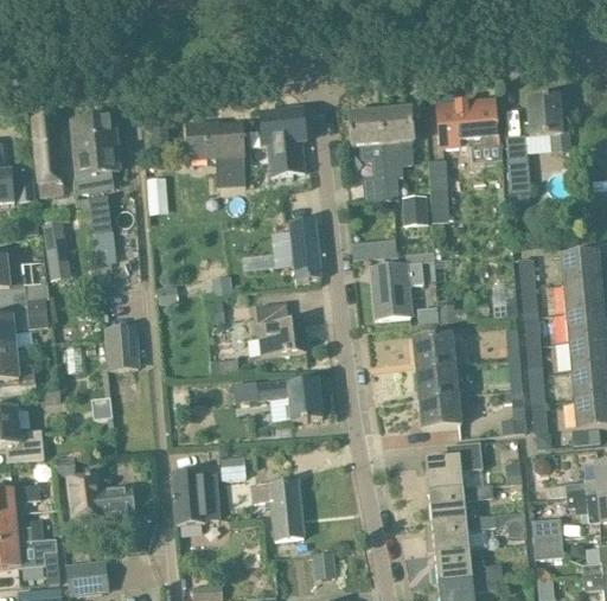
[(530,135),(551,134),(554,152),(570,151),(569,130),(562,130),(560,95),(528,97),(530,135)]
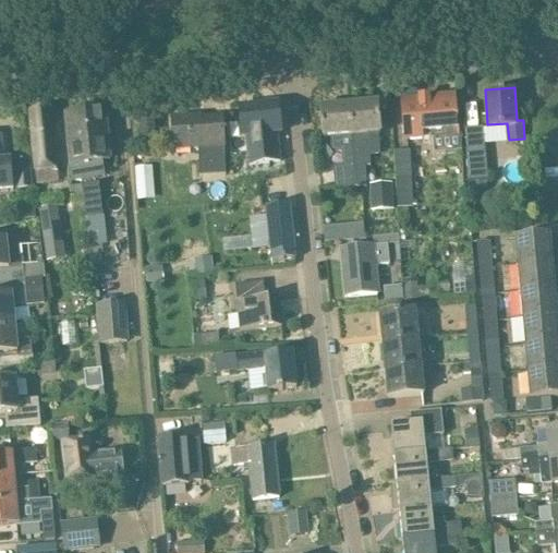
[(404,136),(458,132),(455,91),(401,95),(404,136)]
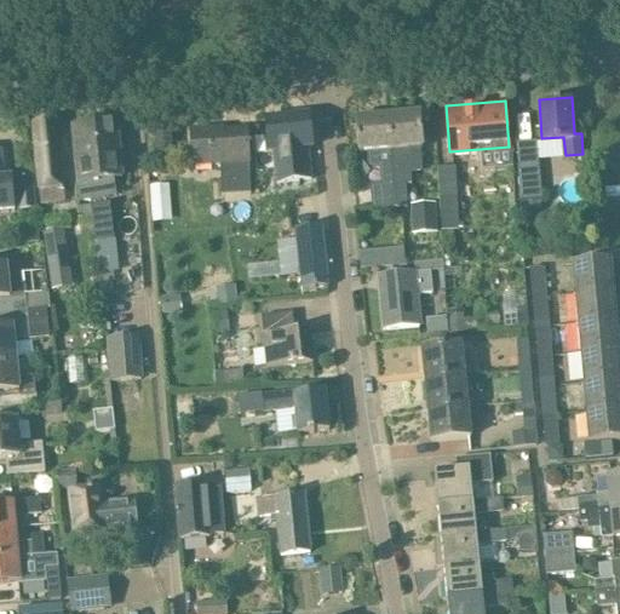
[(419,108),(390,110),(392,147),(396,202),(408,201),(406,181),(412,179),(411,167),(409,145),(420,144),(422,144),(419,108)]
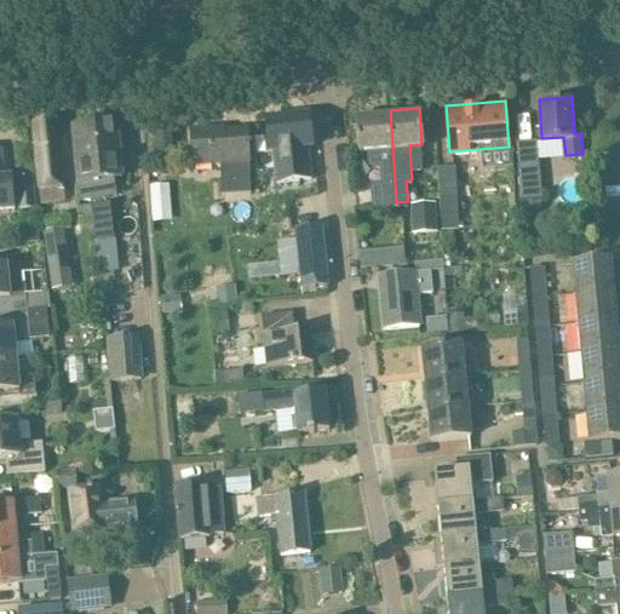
[(269,145),(273,144),(277,178),(311,173),(308,142),(313,142),(310,109),(267,113),(269,145)]
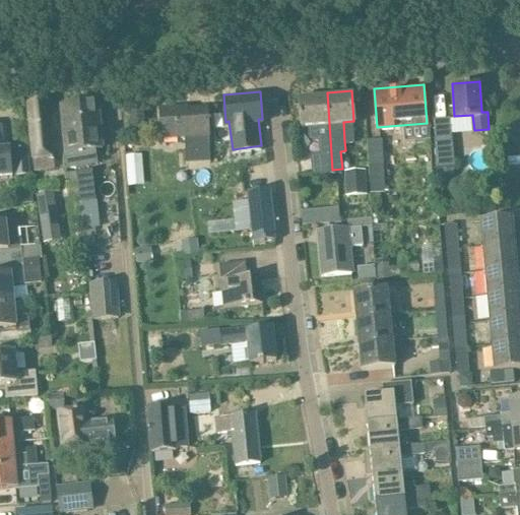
[(327,92),(299,95),(302,125),(308,124),(310,138),(318,138),(320,149),(311,150),(312,172),(332,170),(329,123),(327,92)]
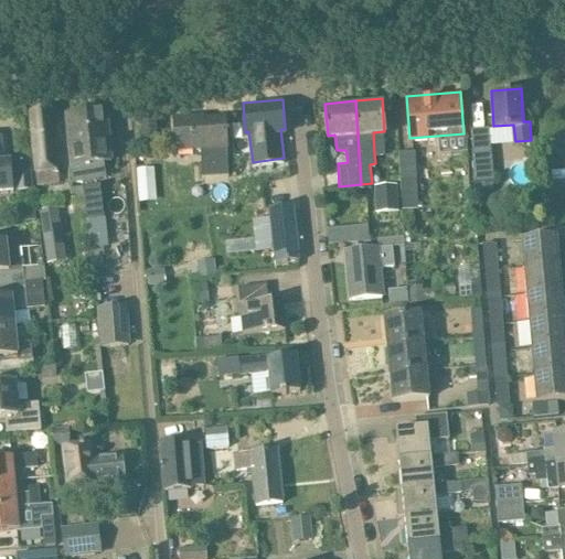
[(59,179),(52,106),(30,108),(38,181),(59,179)]
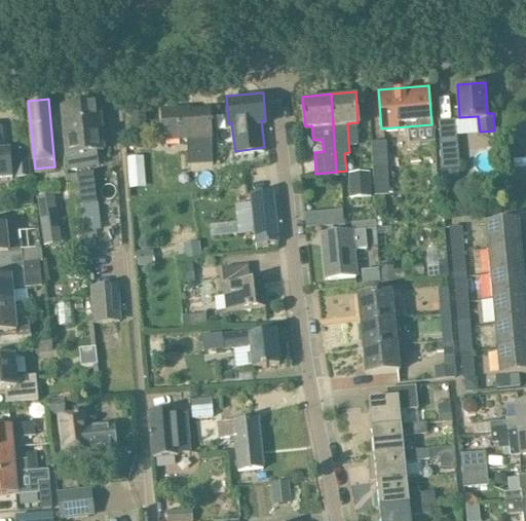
[(62,103),(68,151),(65,151),(67,165),(99,161),(97,148),(104,147),(99,99),(62,103)]
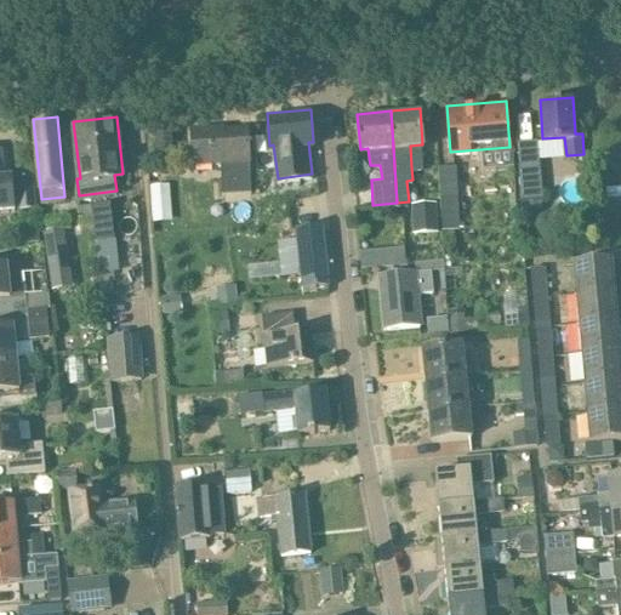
[(193,161),(221,160),(222,191),(251,188),(248,131),(217,132),(217,124),(191,125),(193,161)]
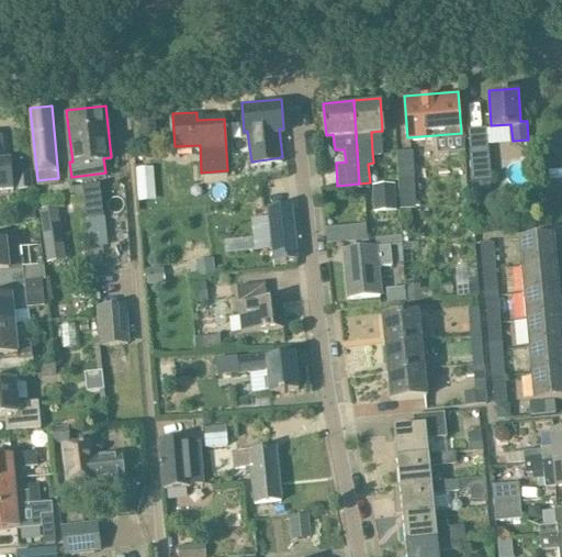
[(157,138),(155,114),(141,115),(143,140),(157,138)]
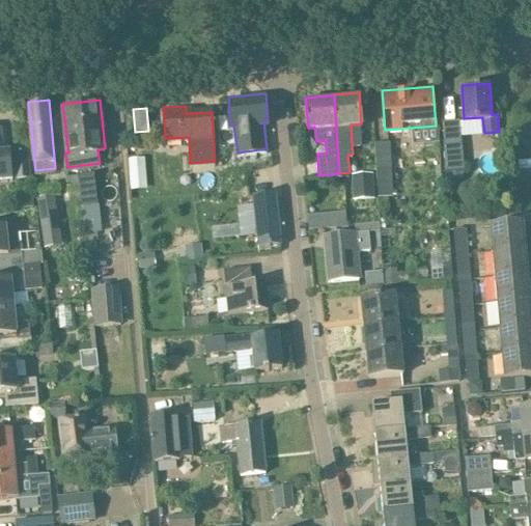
[(0,173),(11,173),(9,145),(6,146),(4,123),(0,123),(0,173)]
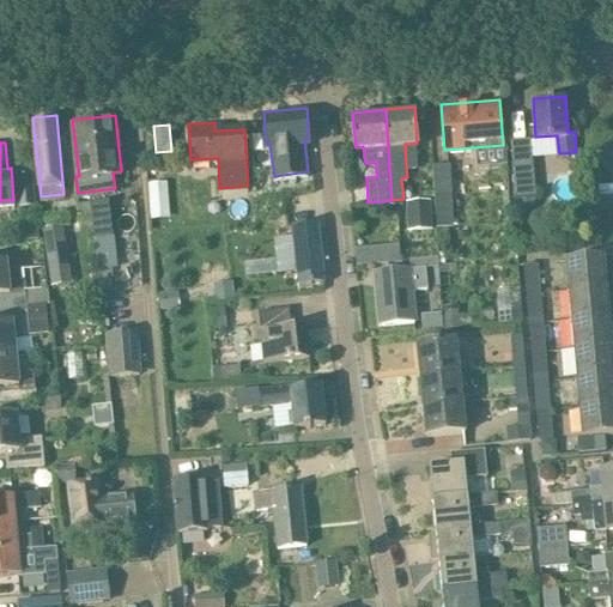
[(513,159),(515,192),(516,192),(517,206),(535,205),(534,192),(536,192),(534,157),(533,157),(513,159)]
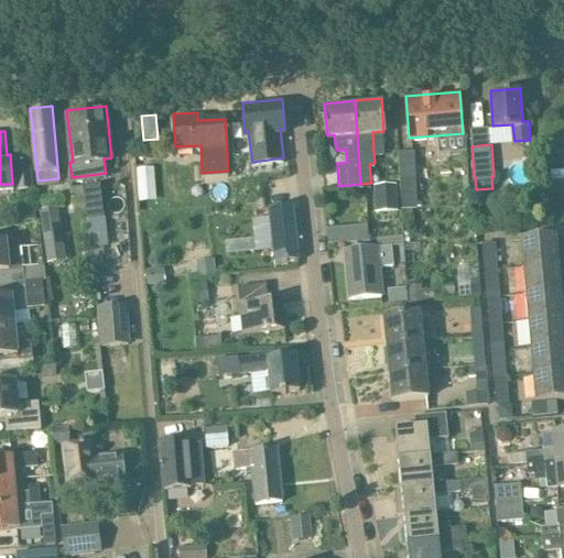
[(414,148),(399,148),(400,175),(415,174),(414,148)]
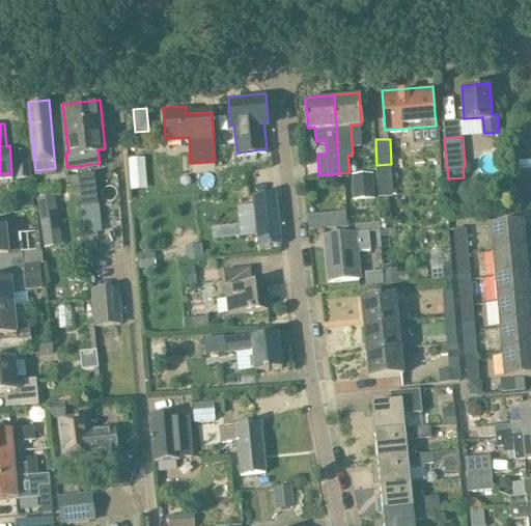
[(15,148),(17,173),(30,172),(28,147),(15,148)]
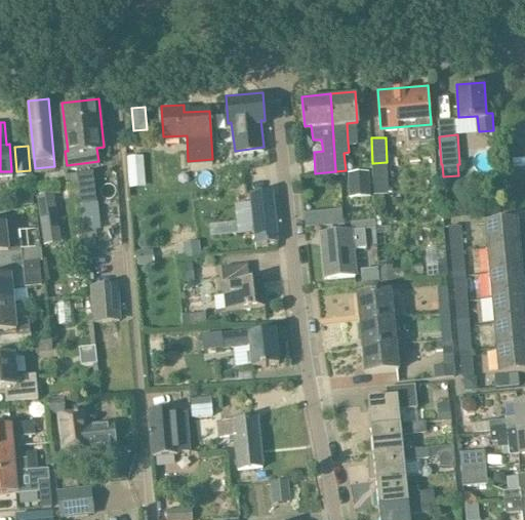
[(370,167),(348,169),(349,194),(371,193),(370,167)]
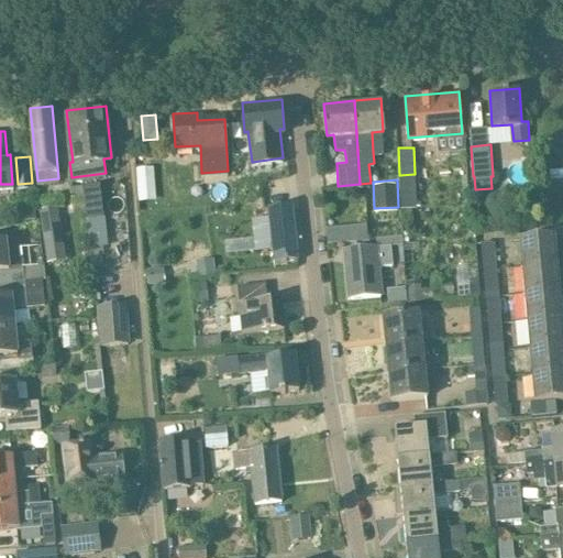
[(94,187),(84,188),(84,193),(85,199),(86,211),(87,221),(102,219),(99,193),(94,187)]
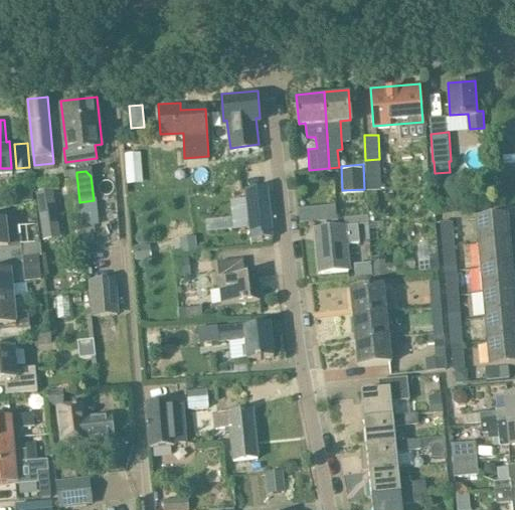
[(163,171),(163,180),(175,180),(175,171),(163,171)]
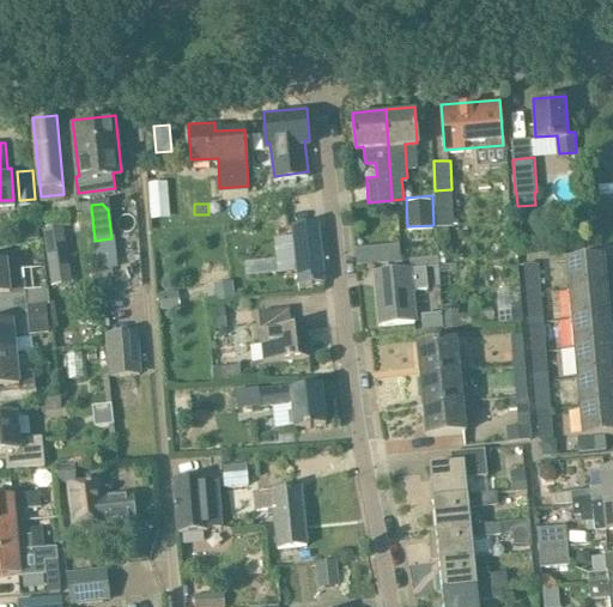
[(319,219),(317,219),(292,222),(298,281),(326,278),(319,219)]
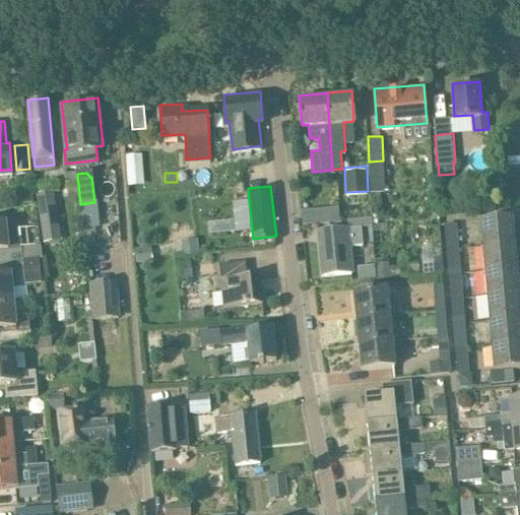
[(53,188),(37,191),(42,224),(58,221),(53,188)]
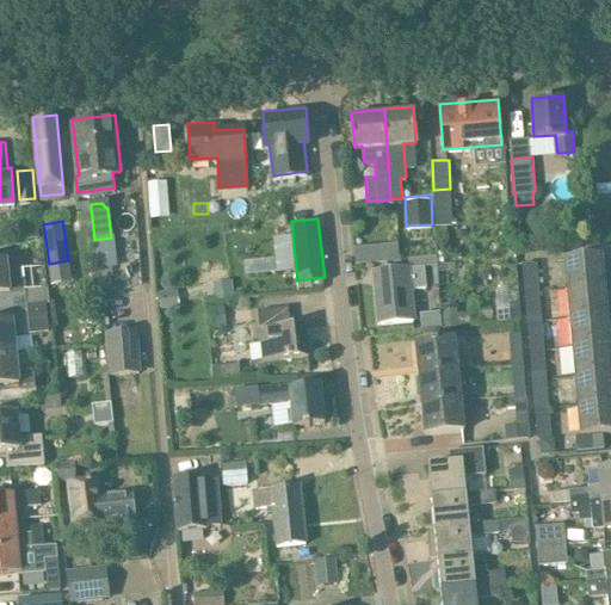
[(356,258),(399,254),(399,238),(355,240),(356,258)]
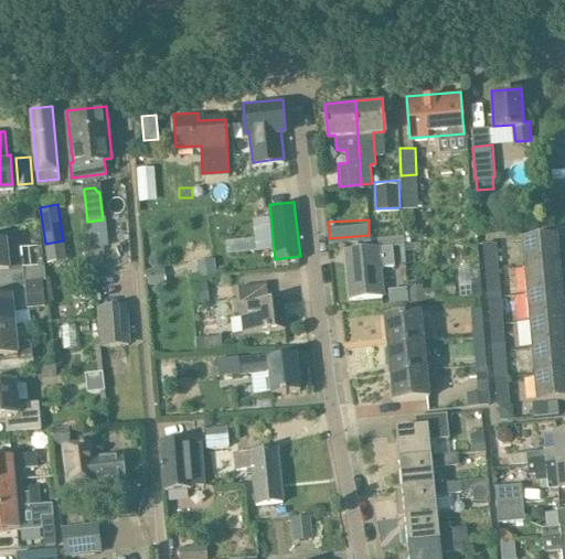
[(106,230),(88,233),(89,246),(107,244),(106,230)]
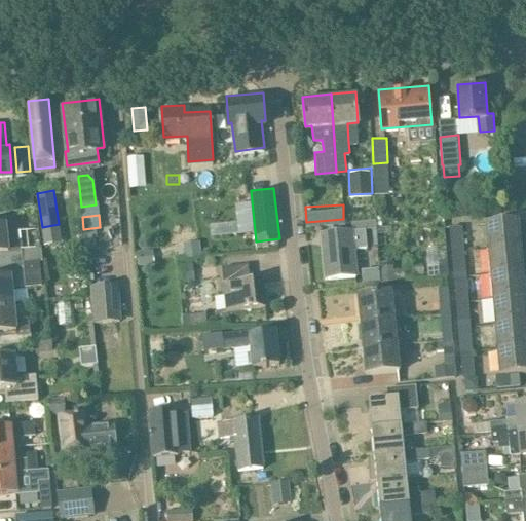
[(486,220),(488,245),(521,242),(519,217),(486,220)]
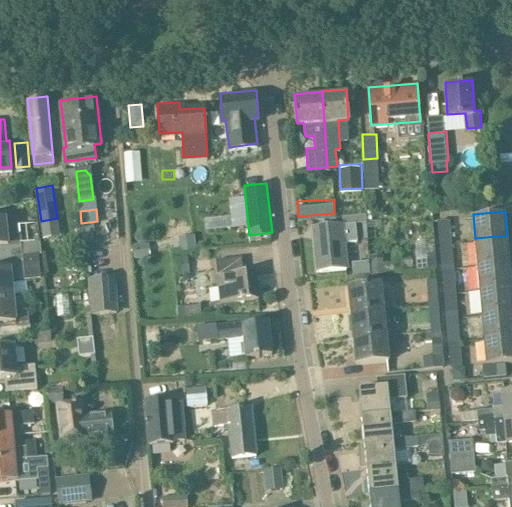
[(235,212),(205,214),(206,224),(236,222),(235,212)]
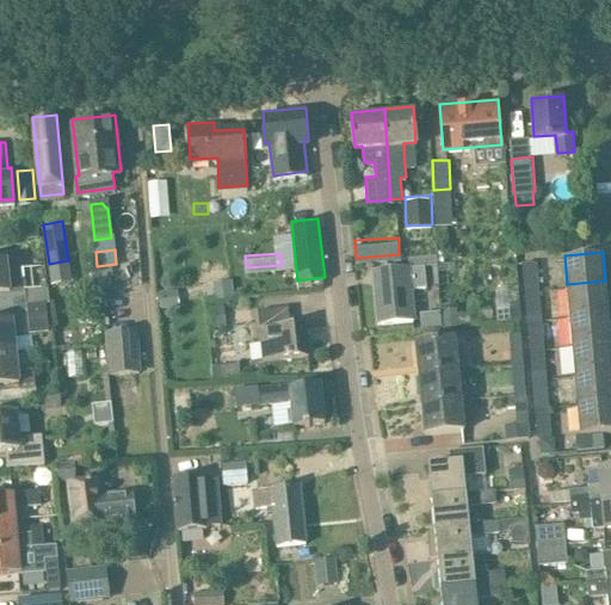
[(0,303),(47,300),(49,300),(47,276),(41,277),(42,282),(25,284),(24,275),(8,276),(7,257),(0,257),(0,303)]
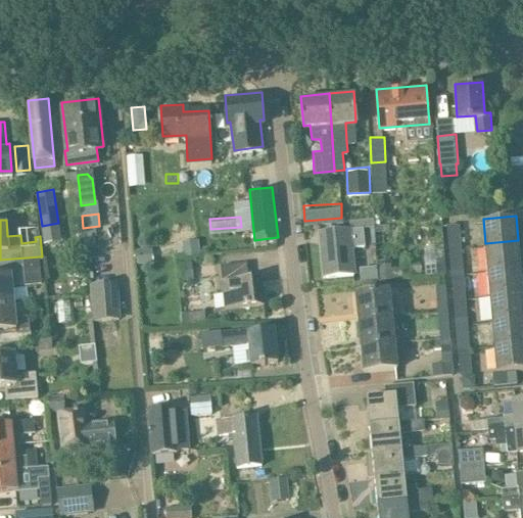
[(449,240),(461,239),(459,222),(447,223),(449,240)]
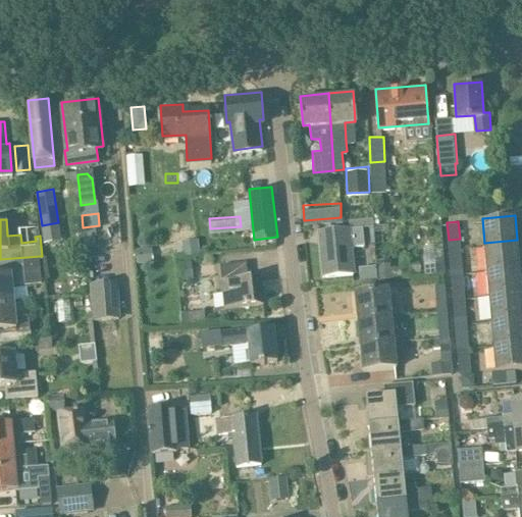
[(350,225),(319,228),(322,272),(354,270),(352,244),(364,242),(362,224),(350,225)]
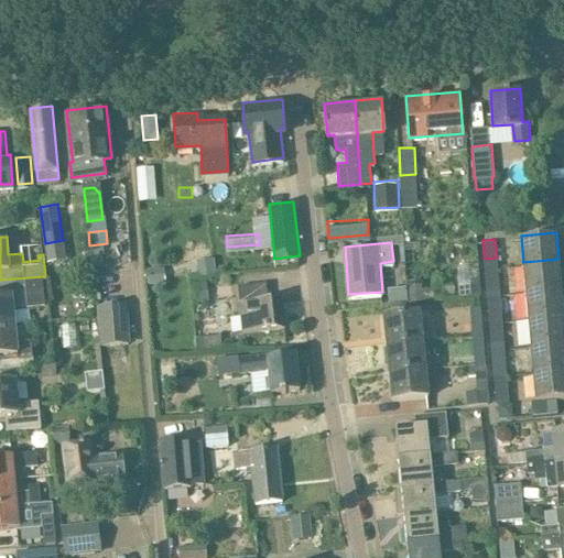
[(559,259),(523,262),(525,290),(561,286),(559,259)]
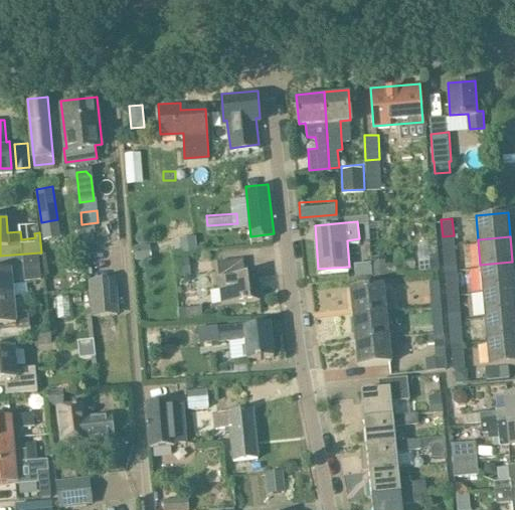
[(195,237),(174,240),(175,251),(196,248),(195,237)]
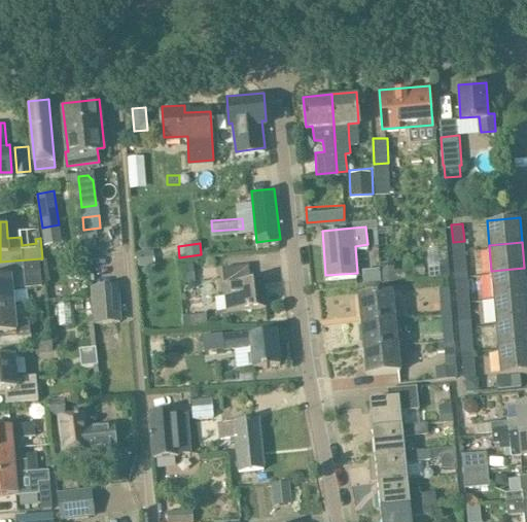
[(450,246),(432,247),(433,271),(450,270),(450,246)]
